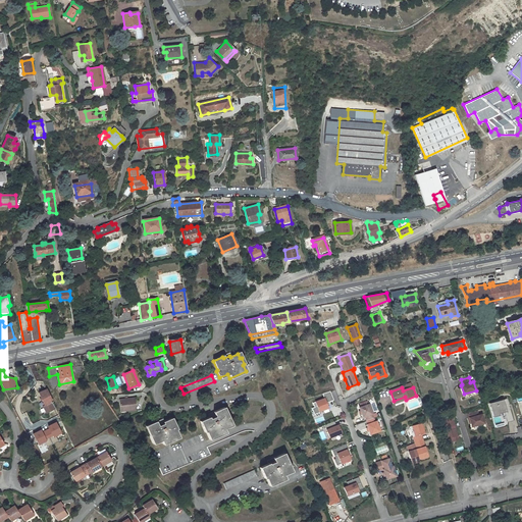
[(39,393),(45,405),(52,401),(46,389),(39,393)]
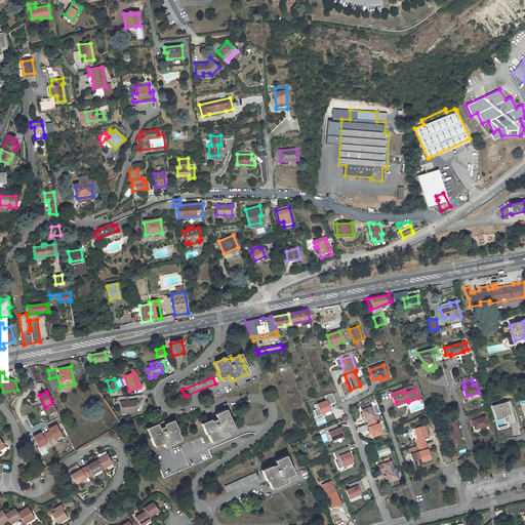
[(134,400),(118,402),(120,414),(136,412),(134,400)]
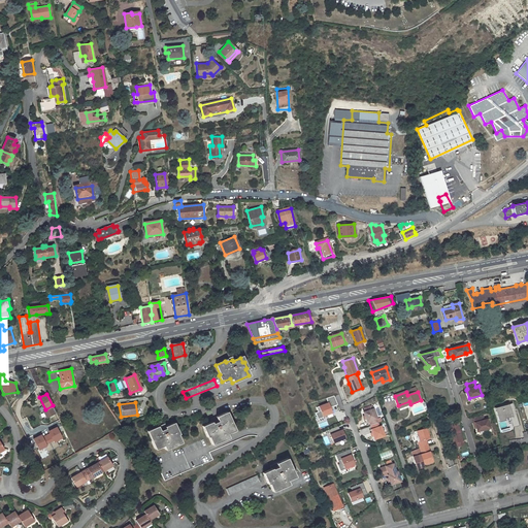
[(315,406),(318,419),(335,414),(337,422),(347,420),(344,409),(332,413),(329,402),(315,406)]
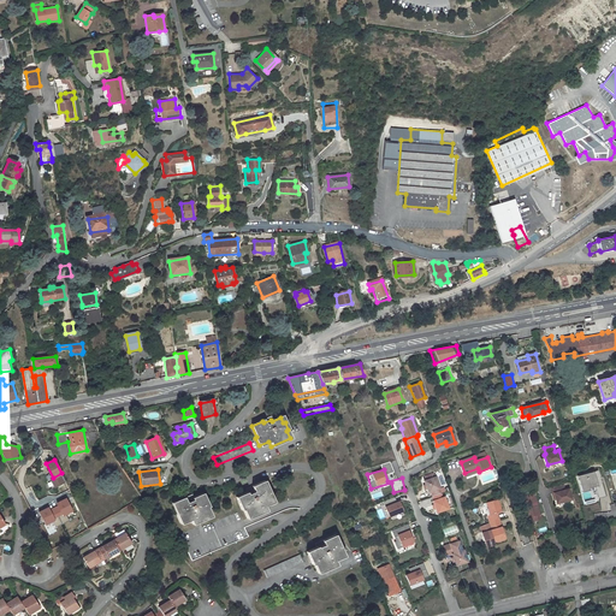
[(598,471),(579,475),(584,492),(596,489),(598,497),(605,496),(598,471)]
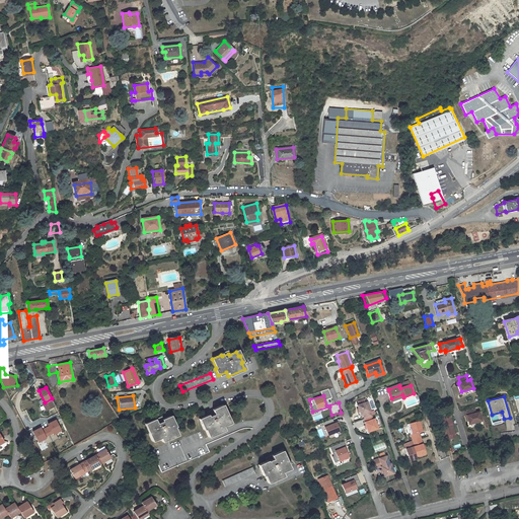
[(46,410),(55,405),(52,398),(45,402),(43,403),(46,410)]
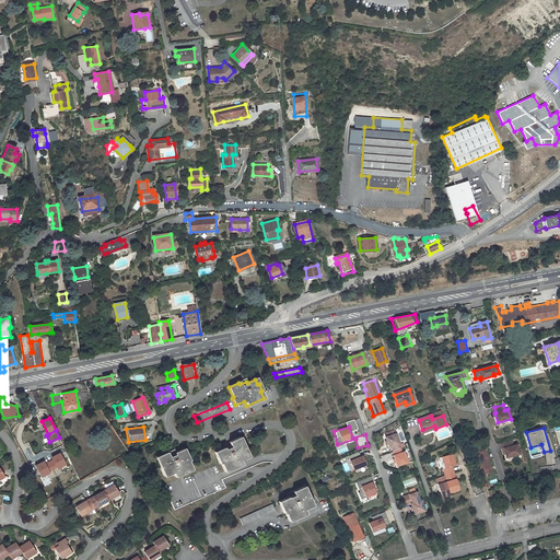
[(385,435),(389,445),(391,445),(393,451),(400,448),(398,444),(399,443),(395,432),(386,434),(385,435)]
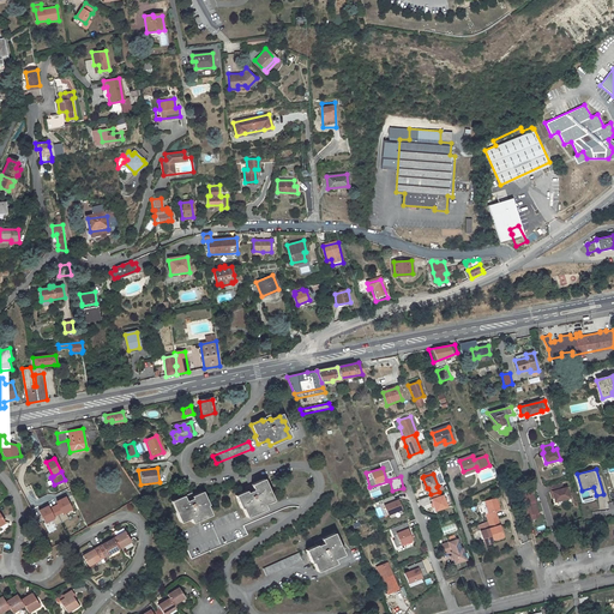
[(246,517),(265,507),(263,504),(272,499),(269,492),(268,492),(263,480),(252,485),(252,487),(246,491),(246,492),(238,495),(240,500),(238,501),(241,510),(242,509),(246,517)]
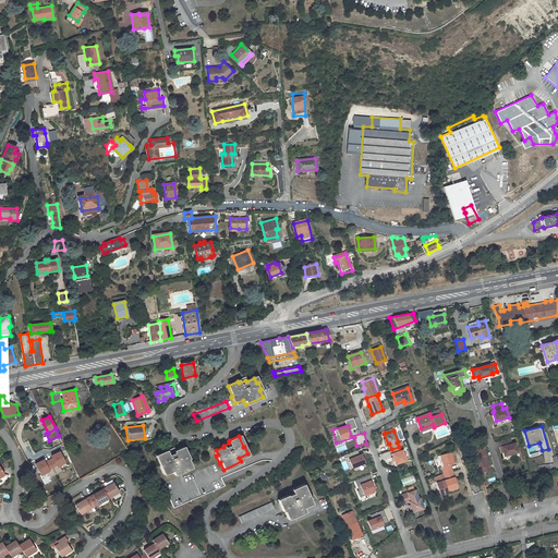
[(512,444),(504,447),(505,451),(504,452),(506,458),(507,461),(520,458),(517,448),(513,449),(512,444)]
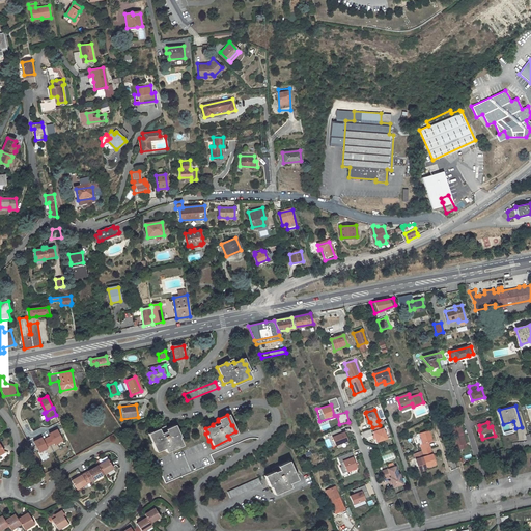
[(465,443),(459,424),(447,428),(453,446),(458,445),(465,443)]
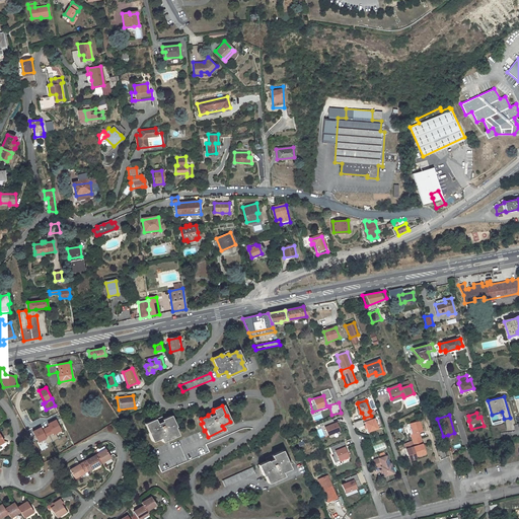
[(155,419),(144,424),(150,435),(152,442),(160,438),(162,442),(178,435),(175,427),(176,427),(171,416),(162,420),(161,418),(156,421),(155,419)]
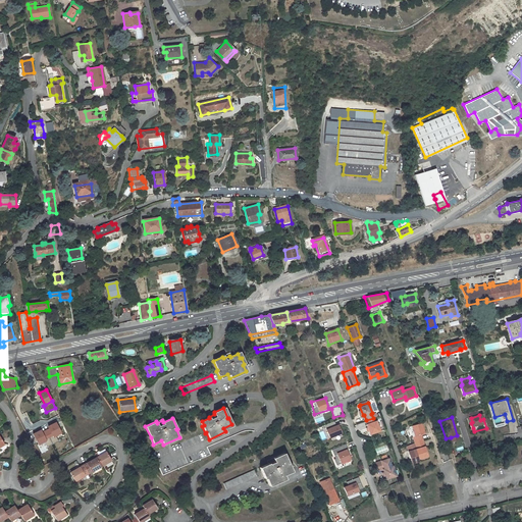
[(366,425),(370,433),(380,430),(376,421),(374,421),(373,418),(366,420),(368,424),(366,425)]
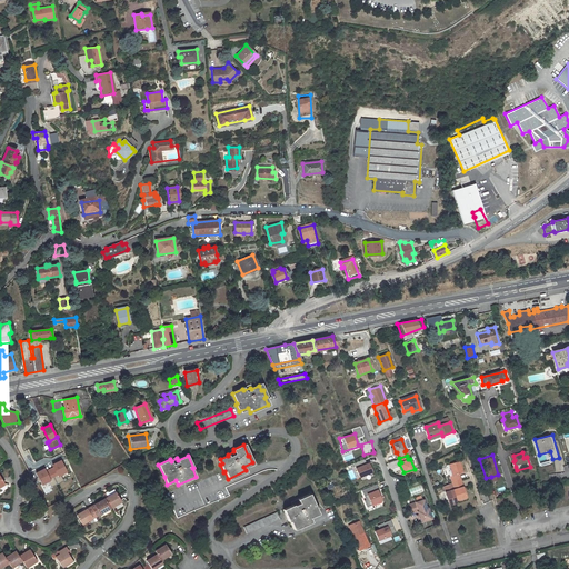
[(366,458),(353,463),(359,478),(371,472),(366,458)]
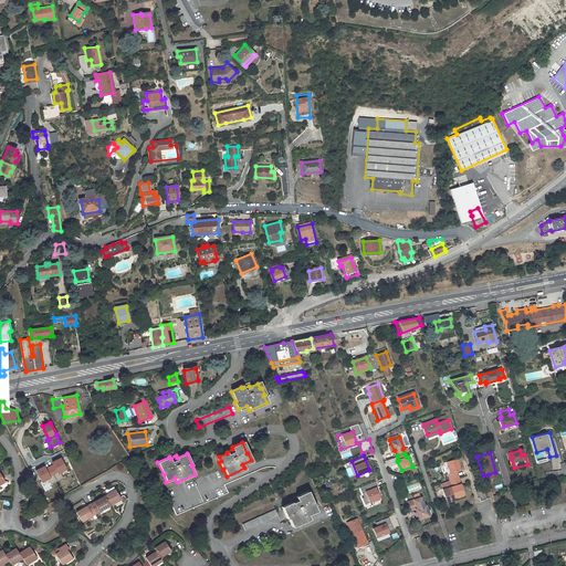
[(46,464),(35,470),(42,483),(51,479),(50,477),(58,472),(59,474),(69,470),(62,458),(52,462),(53,464),(48,468),(46,464)]
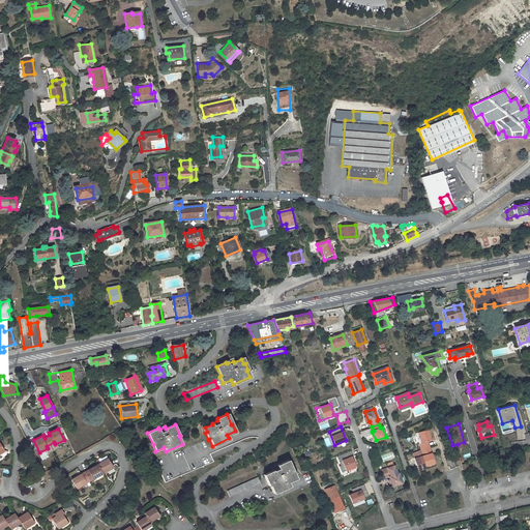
[(428,431),(418,433),(421,443),(419,444),(421,450),(430,448),(428,441),(431,440),(428,431)]
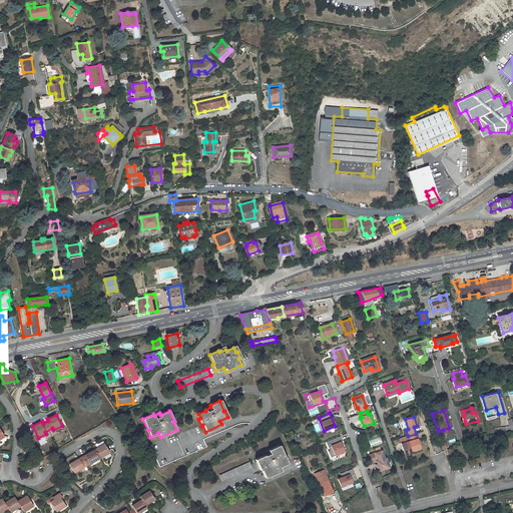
[(206,446),(198,427),(151,447),(160,467),(206,446)]
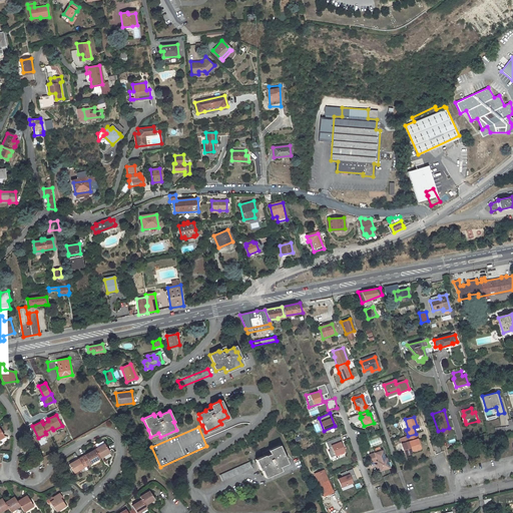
[(402,444),(406,455),(412,453),(411,451),(421,448),(416,434),(408,436),(403,438),(404,443),(402,444)]
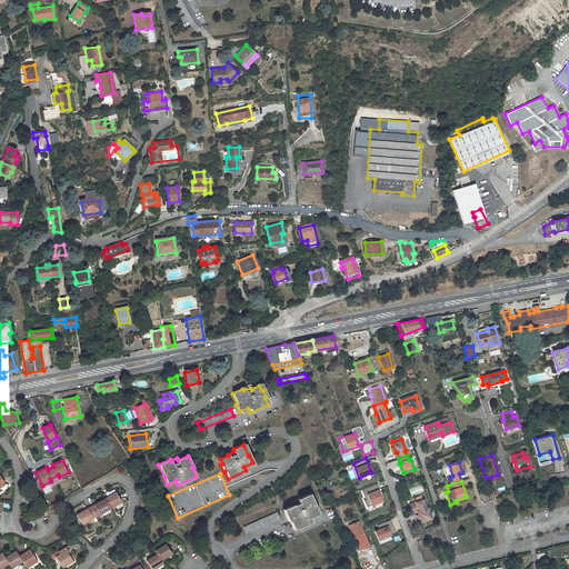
[(376,485),(360,491),(367,507),(382,500),(376,485)]
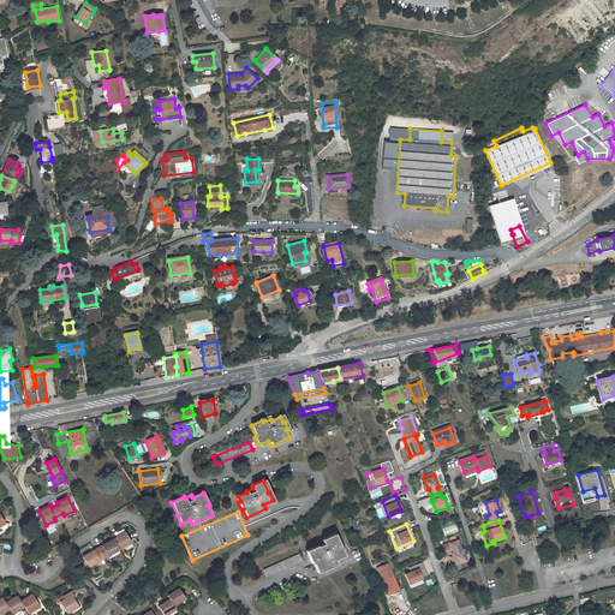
[(124,529),(113,536),(114,539),(126,532),(124,529)]
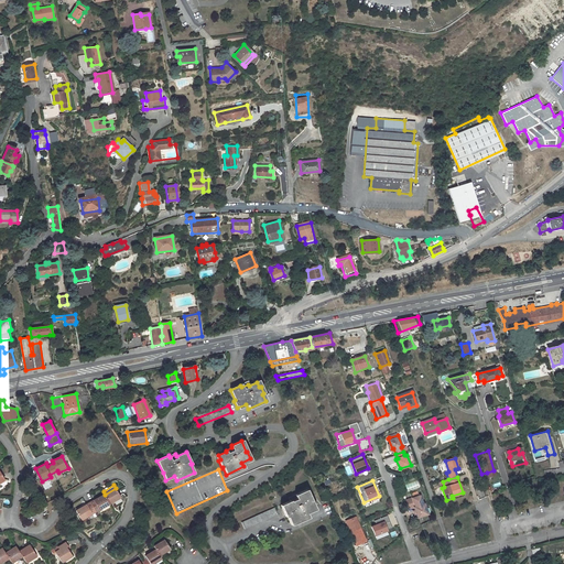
[(105,495),(109,502),(110,503),(115,500),(114,499),(120,496),(116,488),(105,495)]
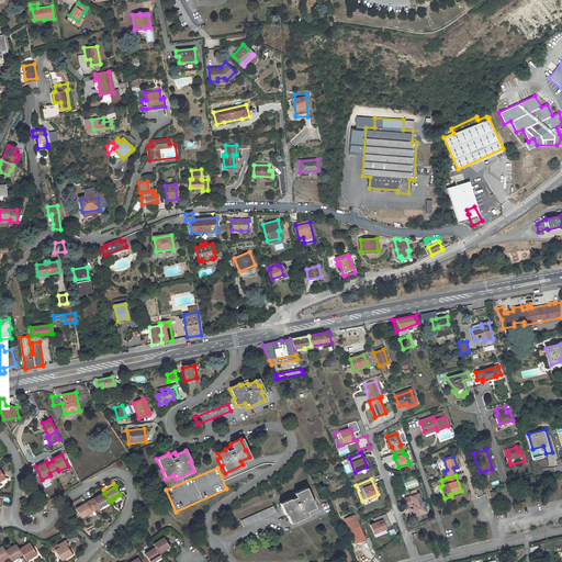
[(289,501),(279,505),(284,517),(285,516),(289,523),(306,515),(305,512),(314,507),(305,490),(288,497),(289,501)]
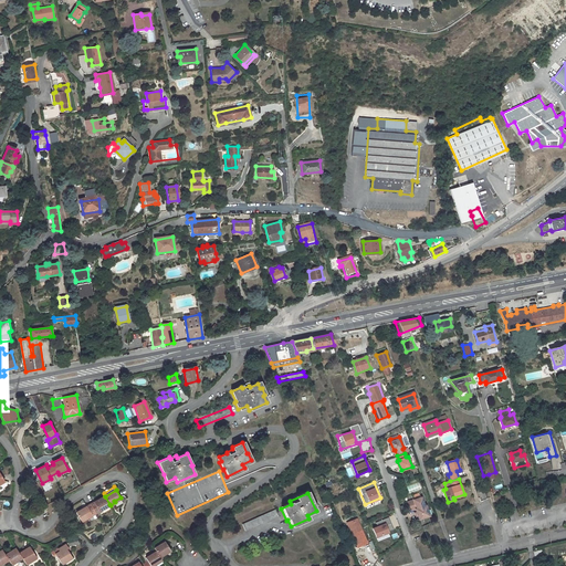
[(105,496),(91,504),(96,513),(104,509),(103,507),(109,504),(105,496)]
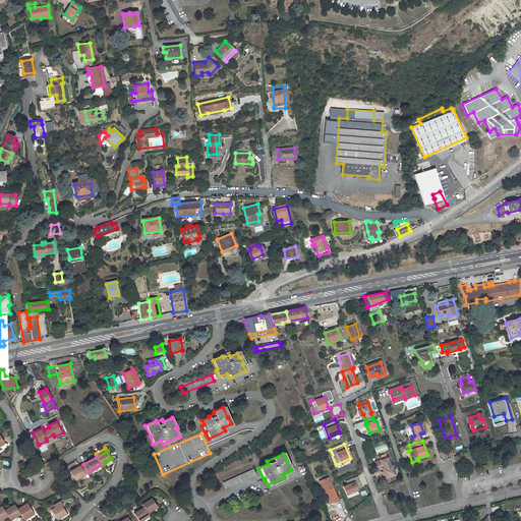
[(387,457),(374,461),(378,468),(383,466),(383,467),(382,468),(386,477),(396,474),(392,464),(390,465),(387,457)]
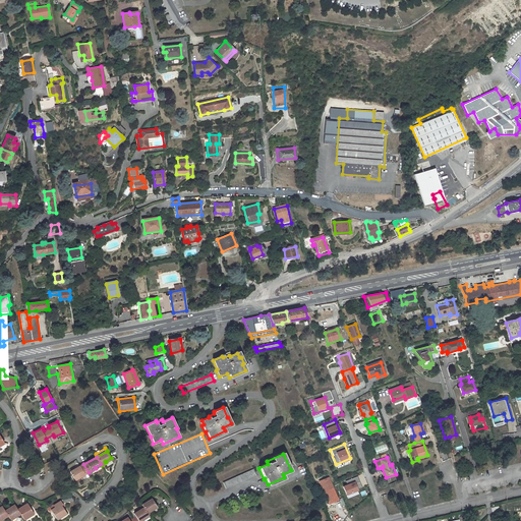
[(83,464),(70,471),(74,479),(80,475),(81,476),(89,472),(83,464)]
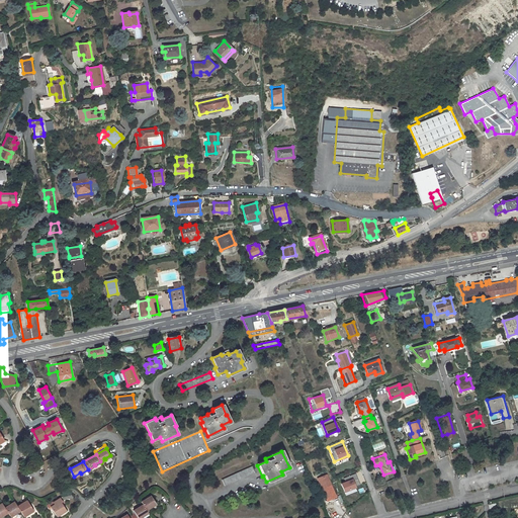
[(252,466),(222,480),(225,486),(255,472),(252,466)]
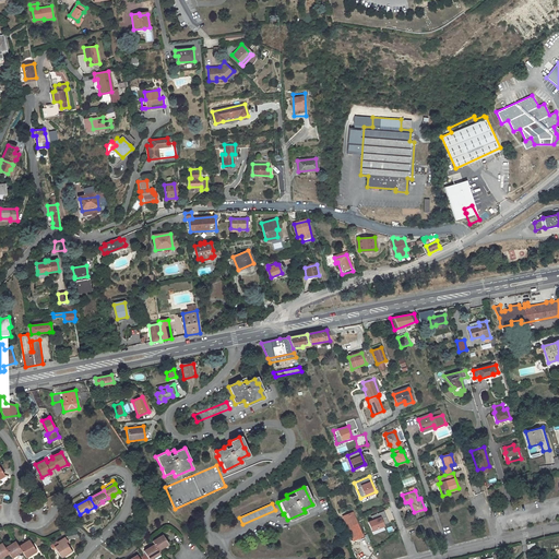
[(355,522),(351,511),(341,515),(346,526),(349,524),(352,527),(347,530),(351,537),(349,538),(352,542),(358,538),(357,536),(360,535),(356,525),(355,526),(354,522),(355,522)]
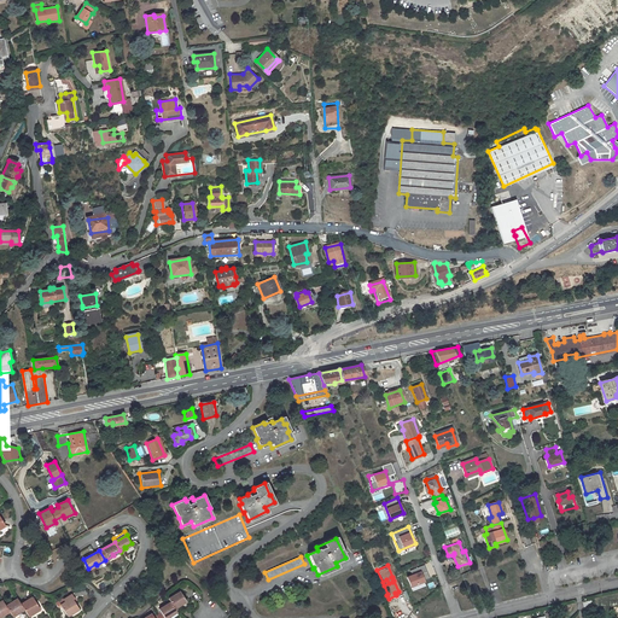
[(406,577),(410,588),(425,582),(420,571),(406,577)]
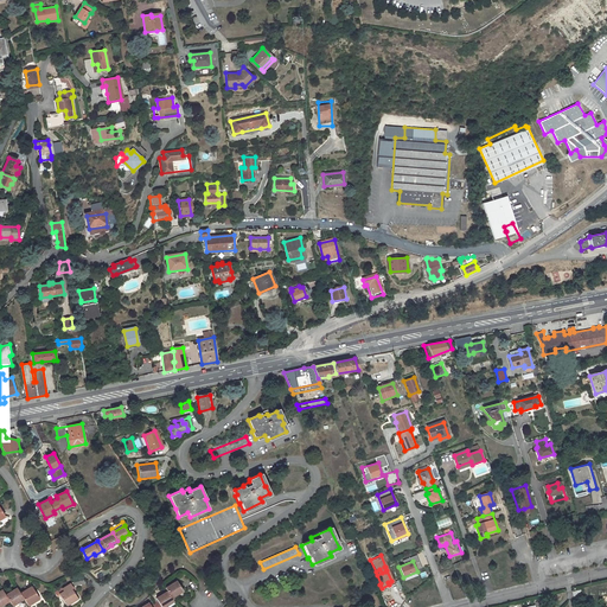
[(177,581),(166,588),(167,592),(171,596),(178,592),(179,593),(184,590),(177,581)]
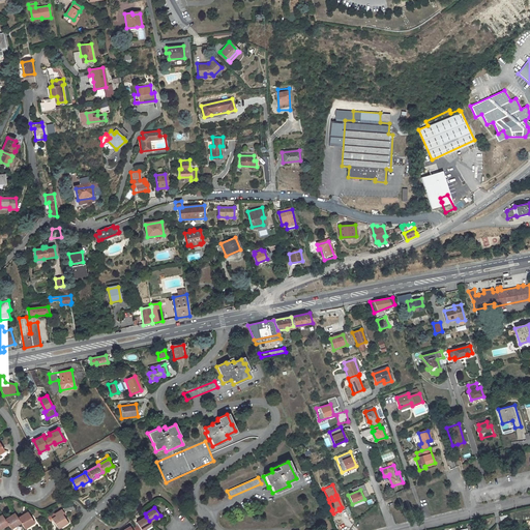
[(56,517),(52,519),(57,527),(63,524),(64,525),(68,523),(63,514),(64,513),(62,510),(55,514),(56,517)]
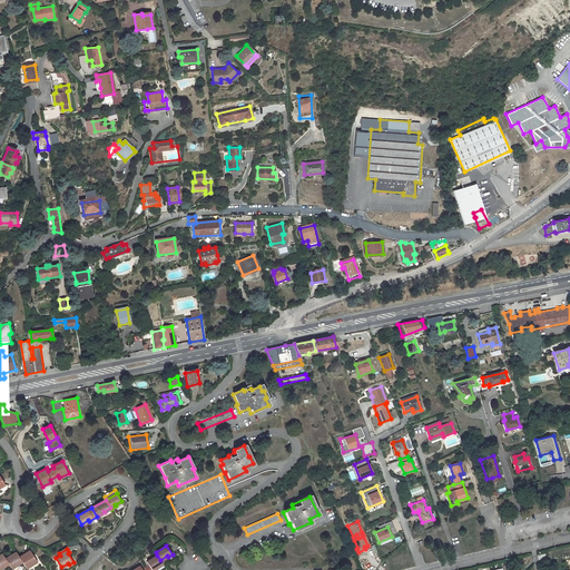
[(37,561),(30,550),(19,557),(22,562),(26,567),(32,563),(37,561)]
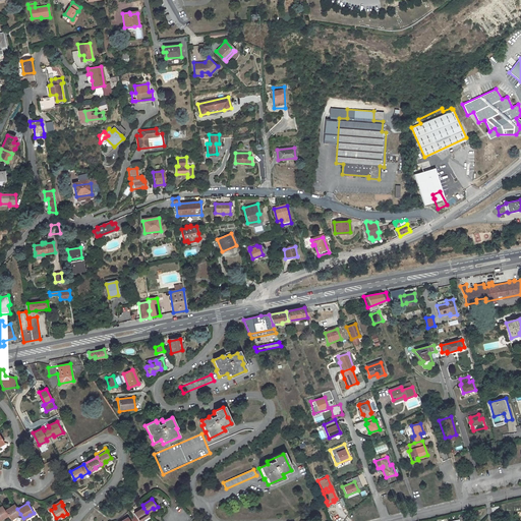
[(20,514),(17,509),(14,505),(5,511),(8,515),(10,518),(16,515),(16,516),(20,514)]
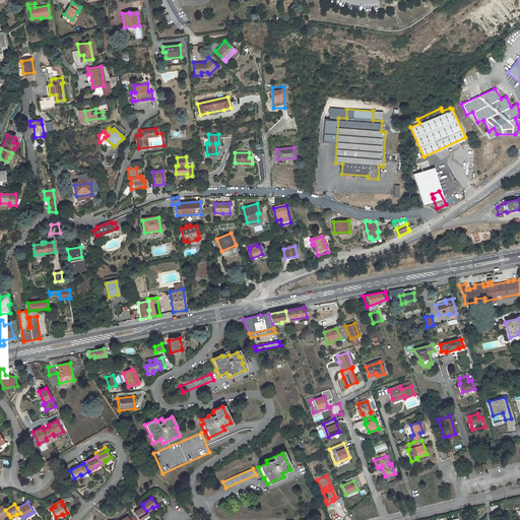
[(136,515),(133,517),(134,519),(140,519),(143,518),(142,517),(148,513),(146,511),(143,507),(134,513),(136,515)]
